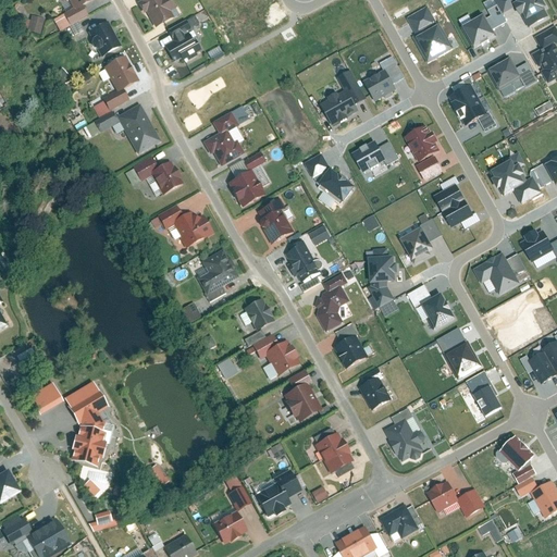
[(88,0),(65,0),(73,13),(62,20),(67,28),(88,19),(83,10),(91,5),(88,0)]
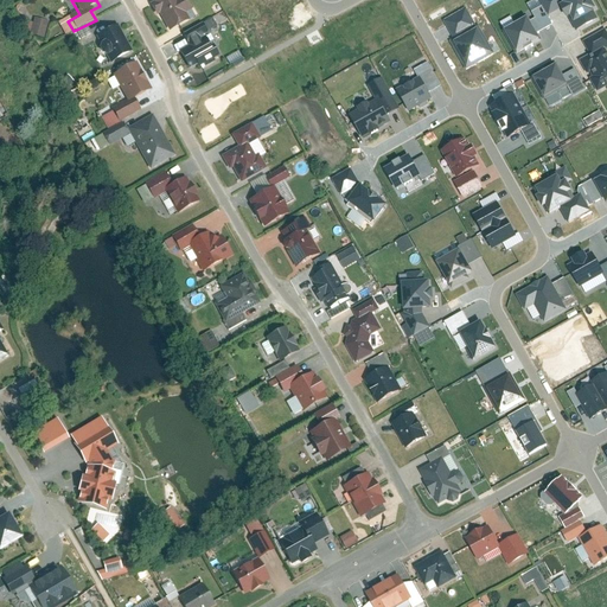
[(154,0),(172,31),(192,19),(187,12),(195,8),(190,0),(154,0)]
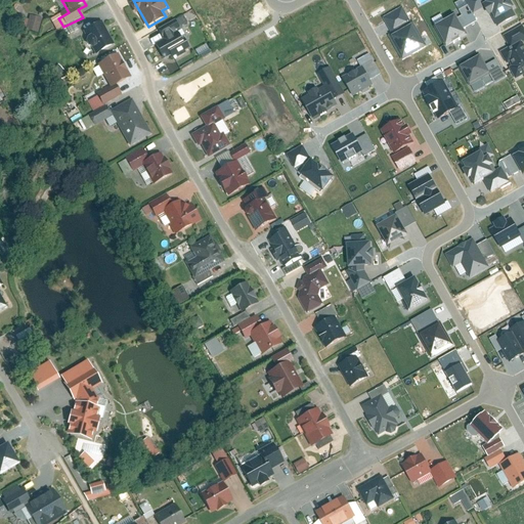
[(487,0),(483,3),(489,14),(491,13),(498,26),(515,16),(511,9),(513,8),(508,0),(487,0)]
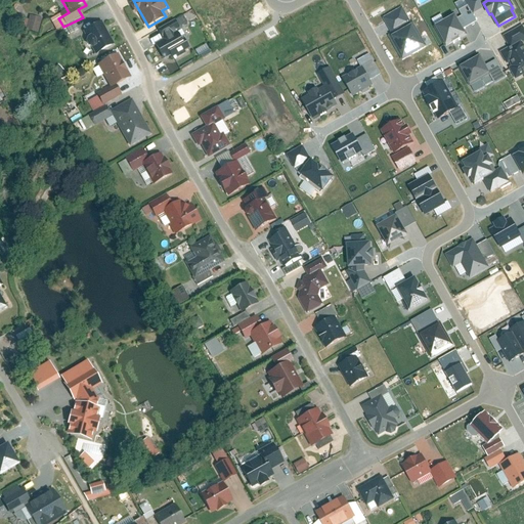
[(401,6),(381,17),(389,33),(409,22),(401,6)]
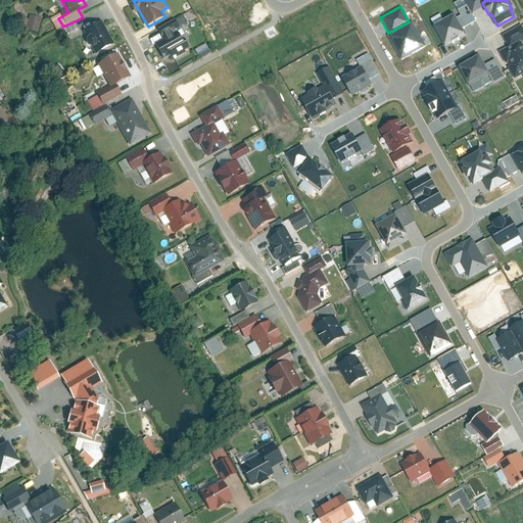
[(27,15),(22,31),(37,35),(41,19),(27,15)]
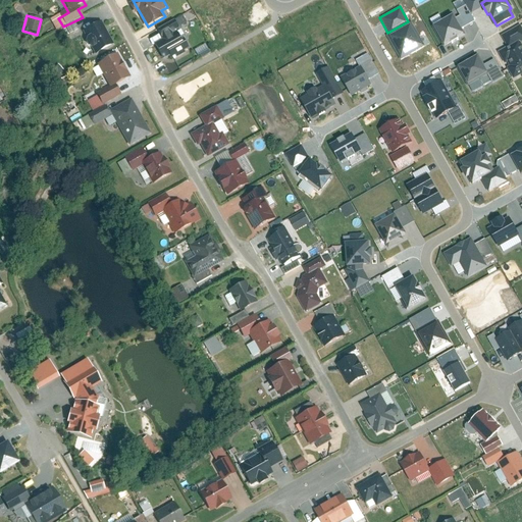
[(454,15),(433,27),(445,47),(465,35),(454,15)]
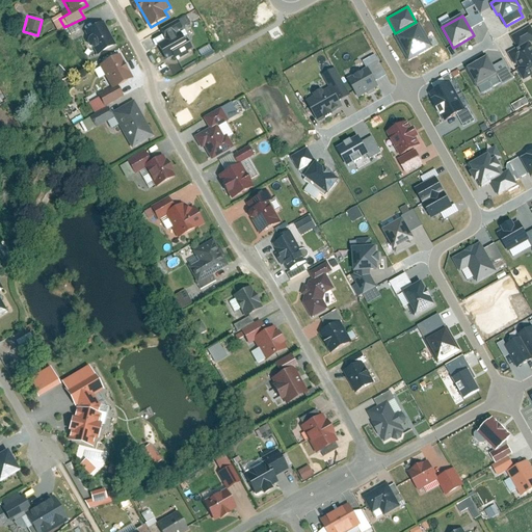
[(103,23),(83,33),(96,55),(114,45),(103,23)]
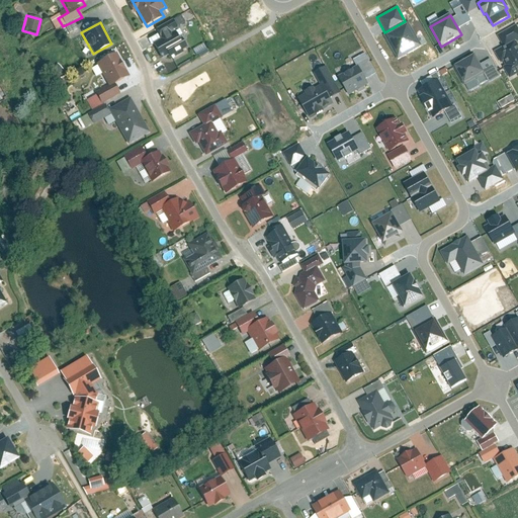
[(419,45),(408,25),(387,37),(399,57),(419,45)]
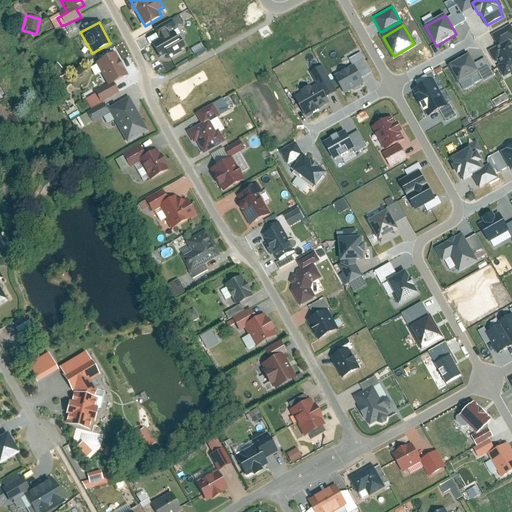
[(177,30),(153,42),(161,58),(170,55),(171,57),(181,52),(180,49),(185,47),(177,30)]
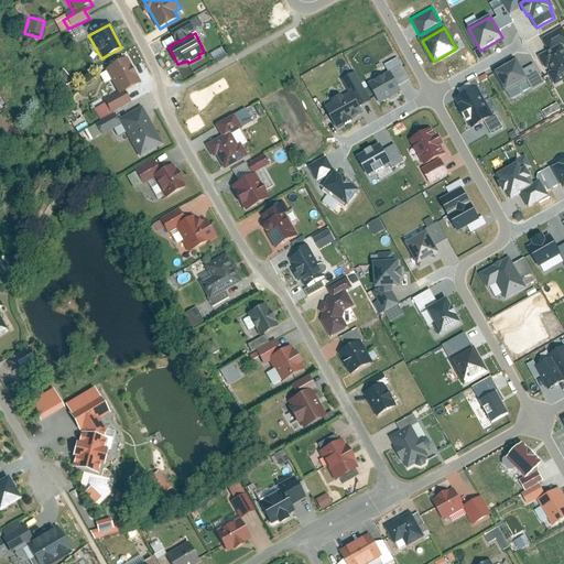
[(563,79),(563,49),(562,45),(540,57),(555,85),(563,79)]
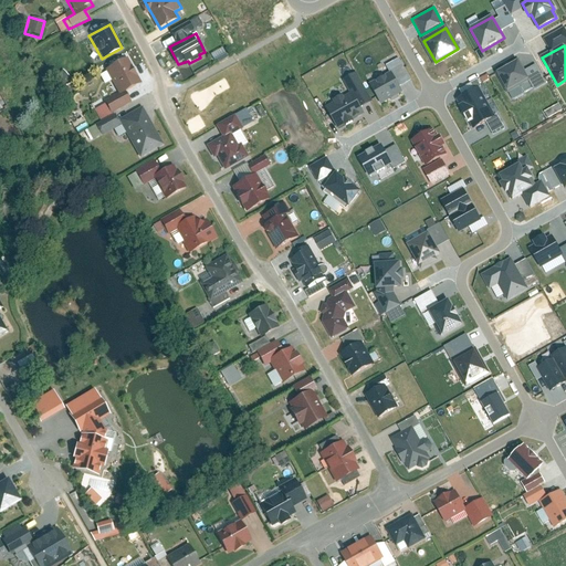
[(138,86),(122,59),(103,71),(118,95),(115,97),(104,104),(108,112),(129,100),(126,93),(138,86)]
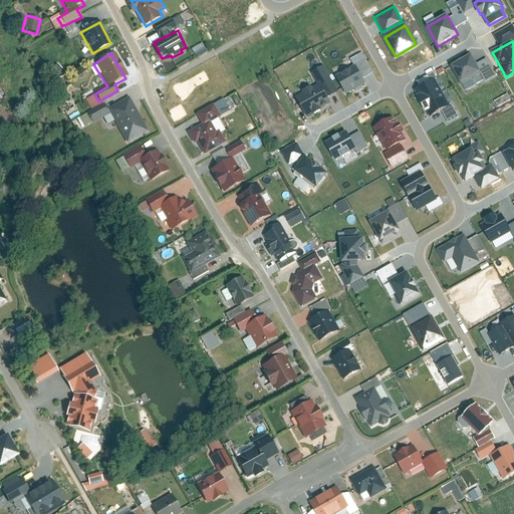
[(481,74),(471,55),(451,66),(460,85),(481,74)]
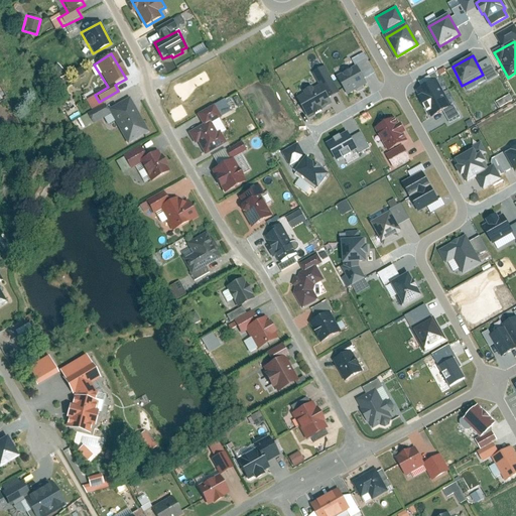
[(57,66),(49,72),(54,78),(61,72),(57,66)]
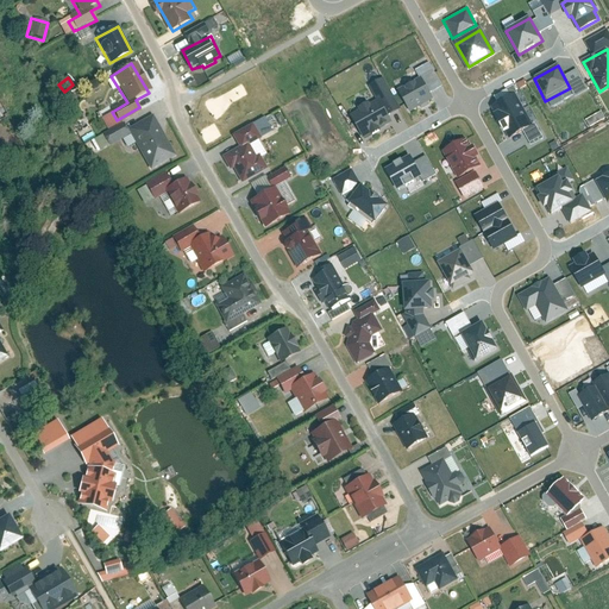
[(421,80),(399,92),(412,113),(433,101),(421,80)]
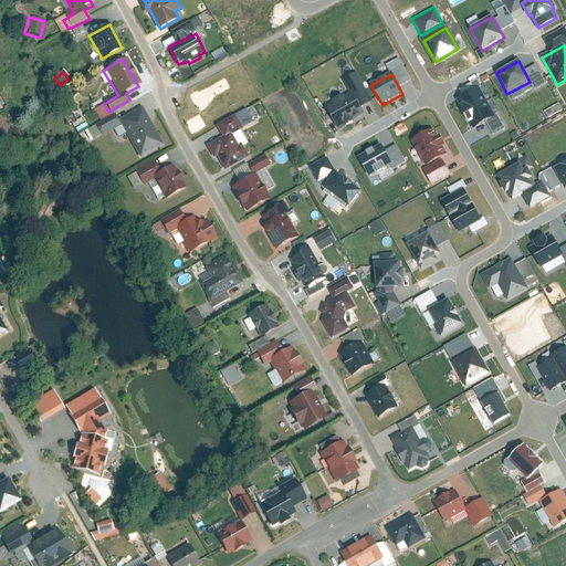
[(495,116),(479,87),(457,101),(473,129),(495,116)]
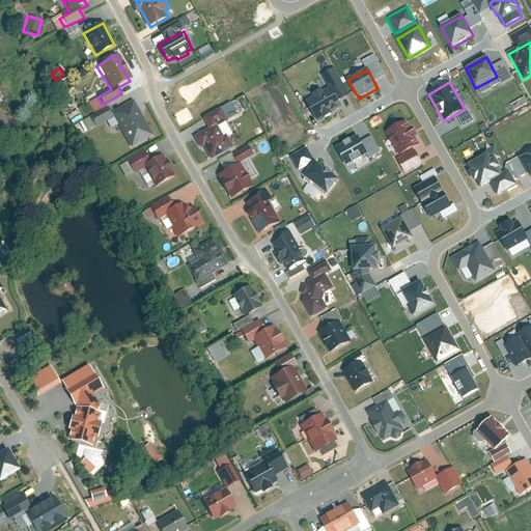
[(341,107),(331,88),(306,102),(317,121),(341,107)]
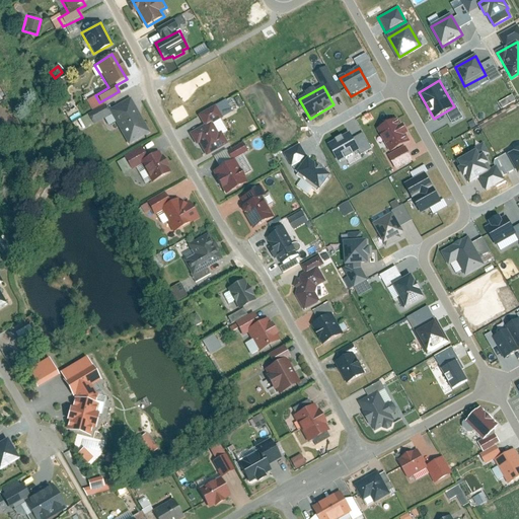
[(149,132),(130,99),(107,112),(128,145),(149,132)]
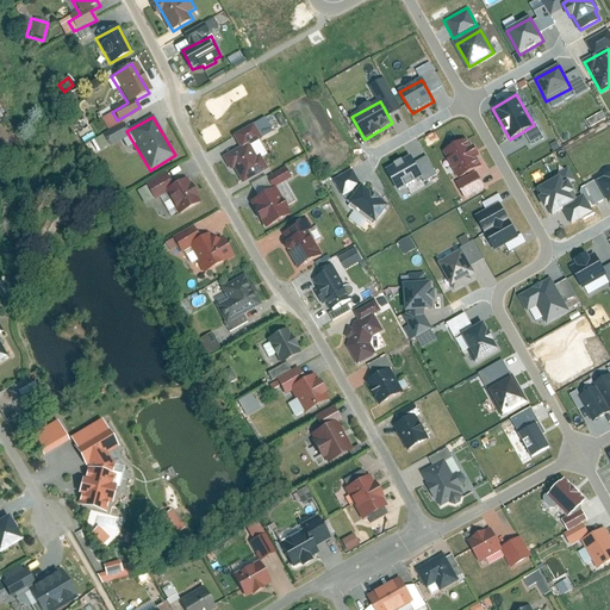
[(242,149),(267,134),(260,122),(235,136),(242,149)]
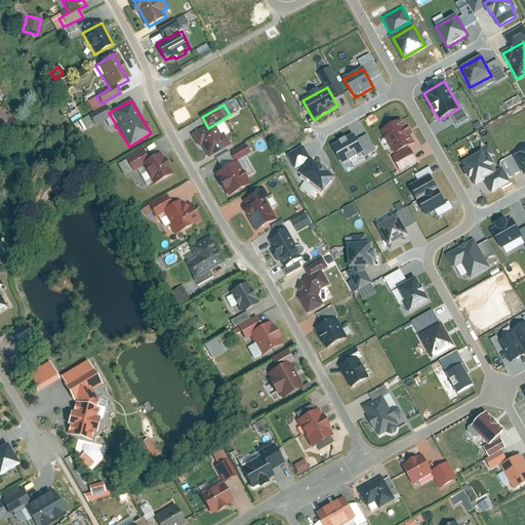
[(400,121),(381,131),(396,154),(413,144),(400,121)]
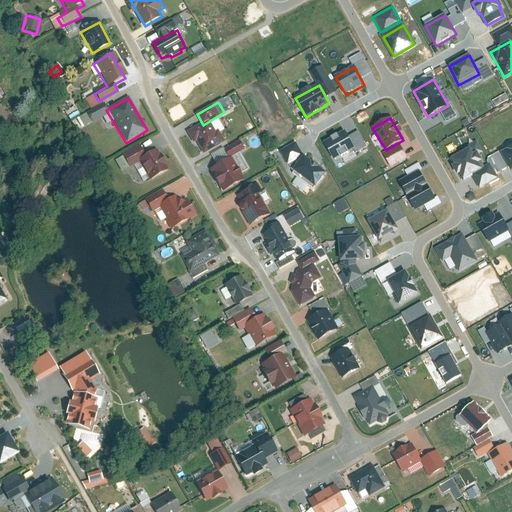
[(203,154),(224,142),(219,133),(216,135),(208,122),(189,134),(194,142),(195,141),(203,154)]
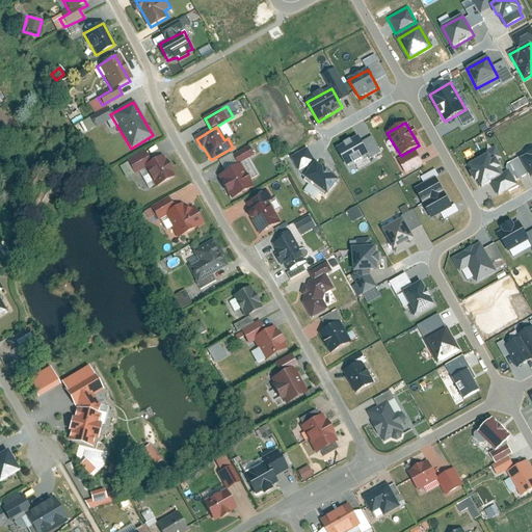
[(358,137),(337,150),(347,166),(368,154),(358,137)]
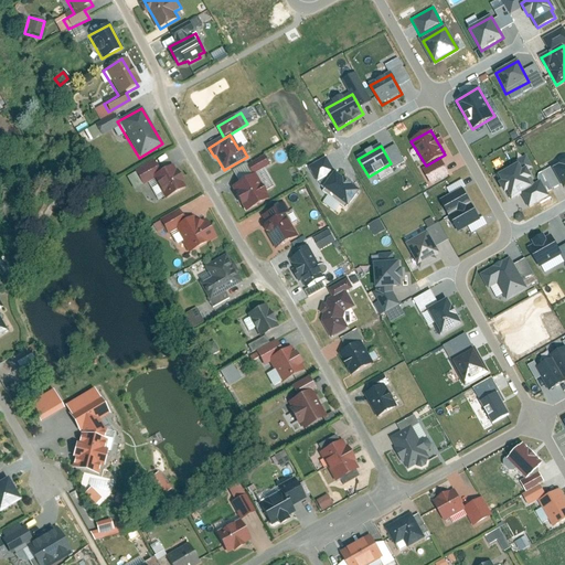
[(263,157),(246,166),(252,174),(268,164),(263,157)]
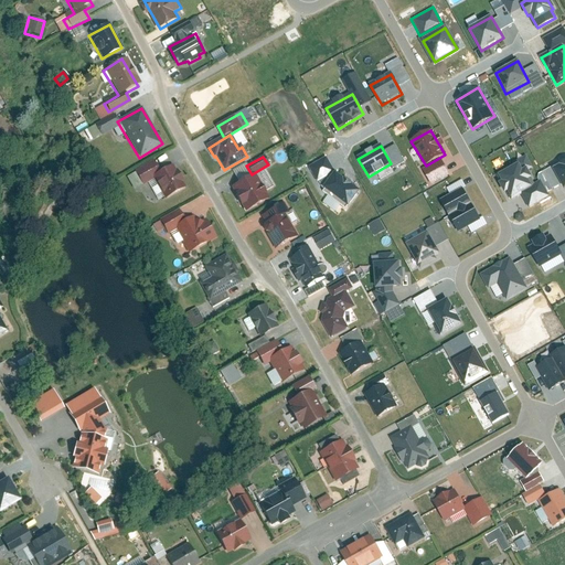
[(440,159),(419,169),(428,185),(449,176),(440,159)]
